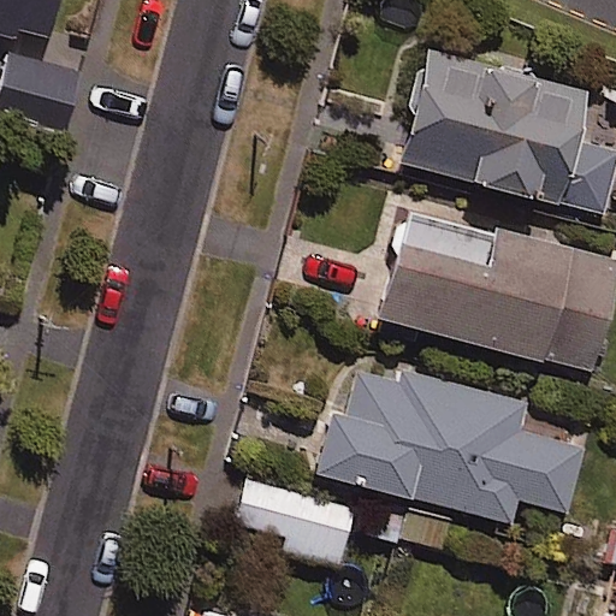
[(0,0),(0,37),(17,42),(18,36),(49,45),(60,0),(0,0)]
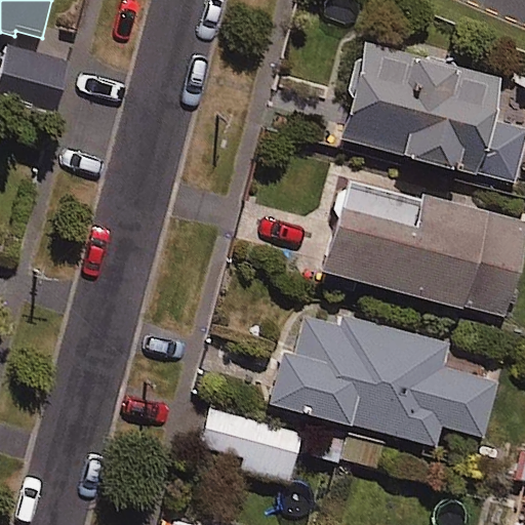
[(71,54),(10,40),(0,81),(0,101),(55,114),(71,54)]
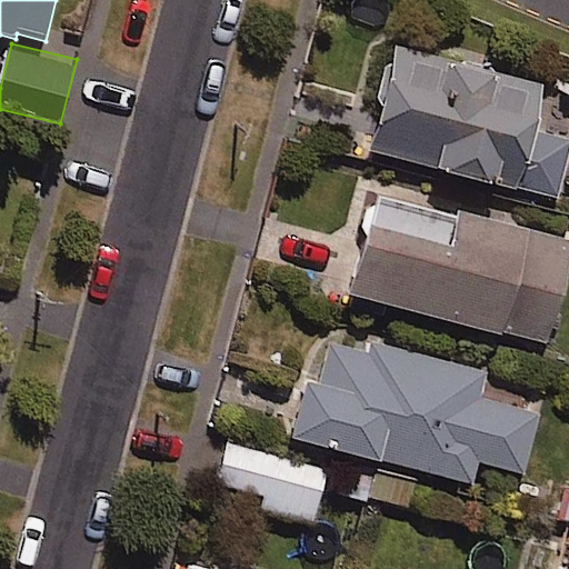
[(546,88),(399,50),(372,153),(557,201),(568,153),(568,139),(535,130),(546,88)]
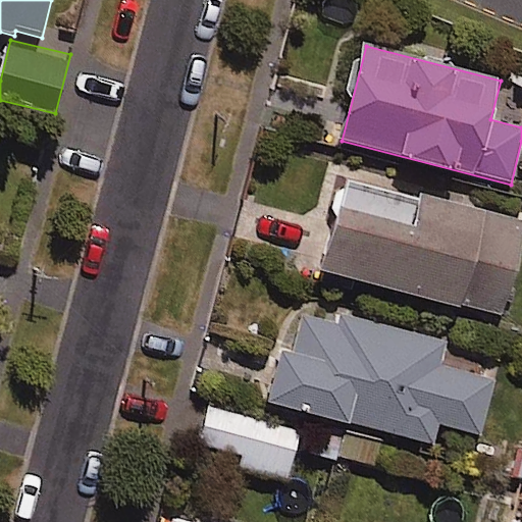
[(521,244),(521,224),(348,181),(325,274),(504,318),(521,244)]
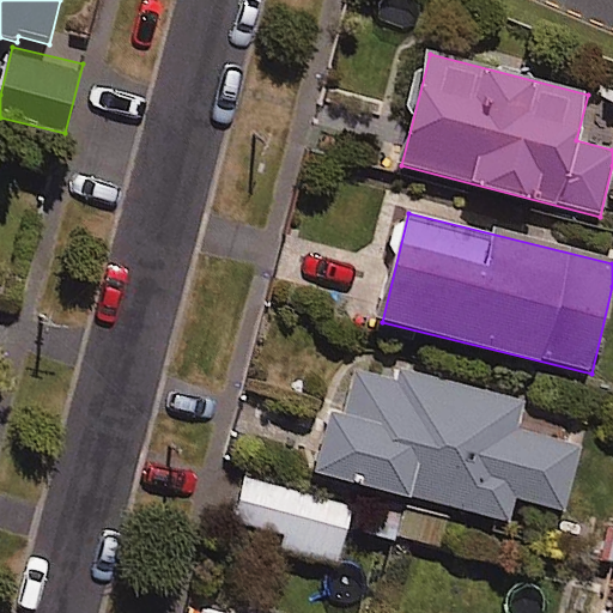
[(396,365),(392,382),(349,369),(316,473),(412,502),(413,496),(507,525),(515,498),(562,513),(581,450),(515,430),(523,404),(396,365)]
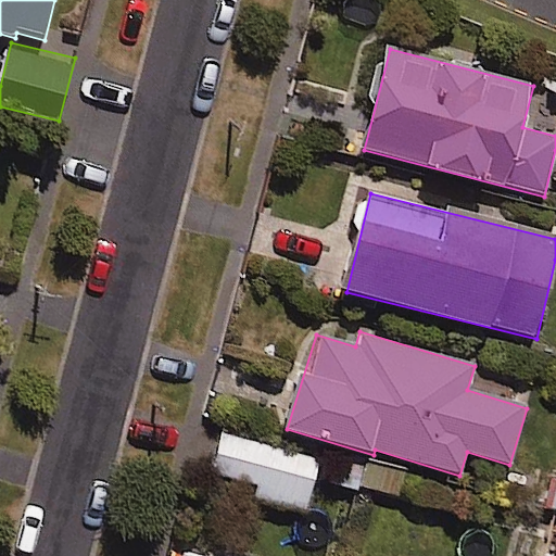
[(315,479),(265,462),(254,494),(304,512),(315,479)]
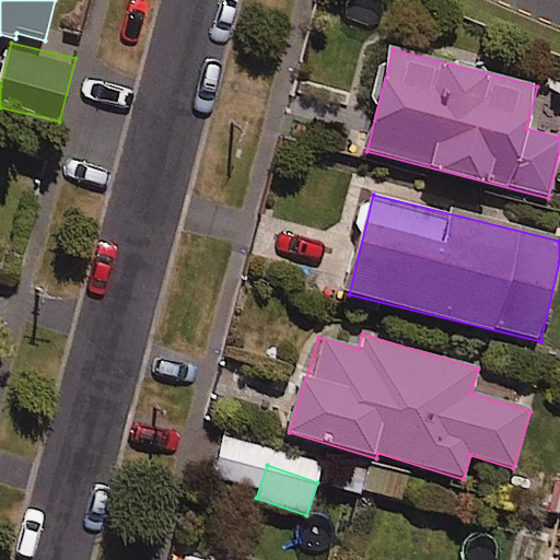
All buildings are outlined.
